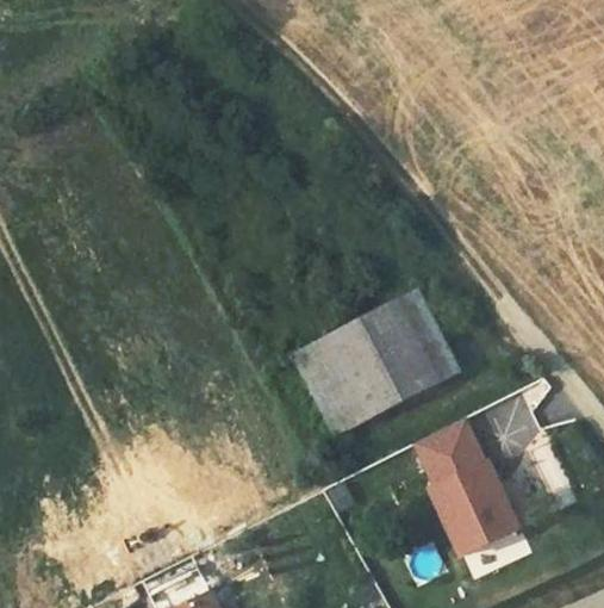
[(417,287),(290,353),(332,434),(459,368),(417,287)]
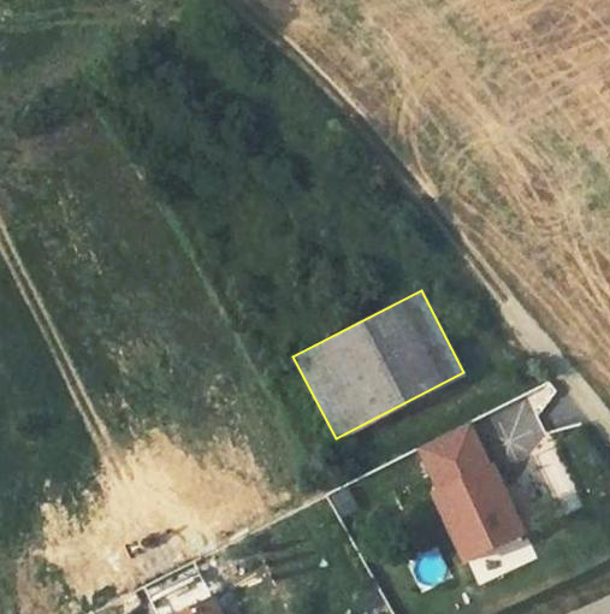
[(420,459),(472,434),(469,427),(418,453),(420,459)]
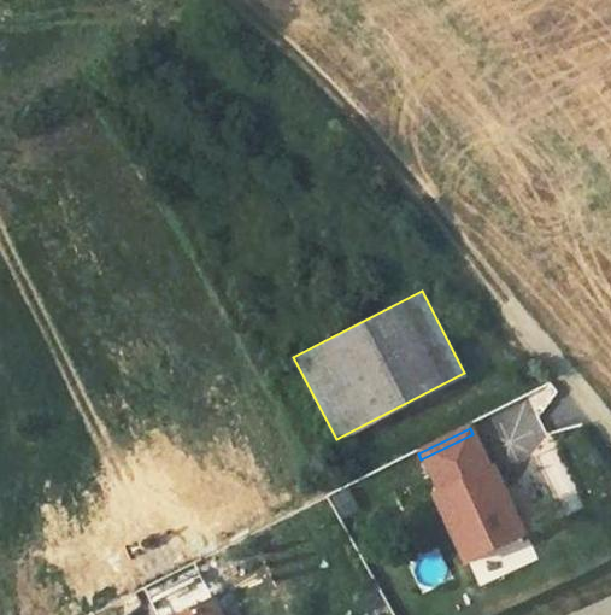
[(438,491),(488,466),(473,434),(421,460),(438,491)]
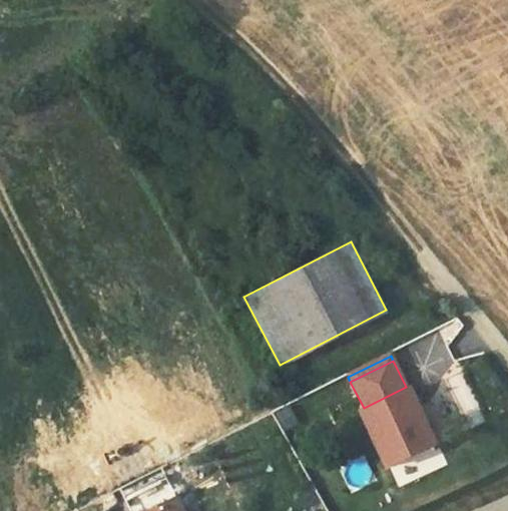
[(364,408),(360,410),(387,464),(435,441),(410,386),(406,387),(364,408)]
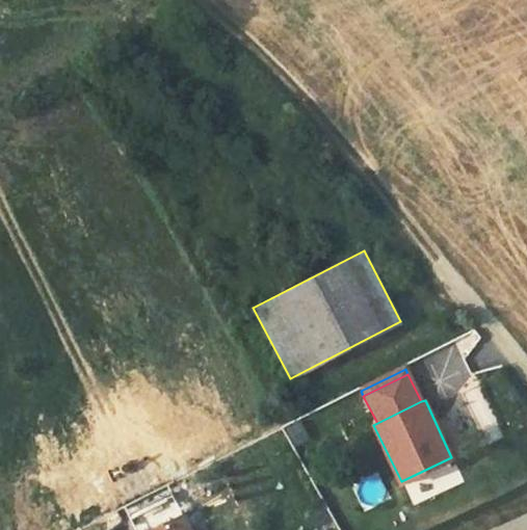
[(187,529),(180,515),(153,529),(187,529)]
